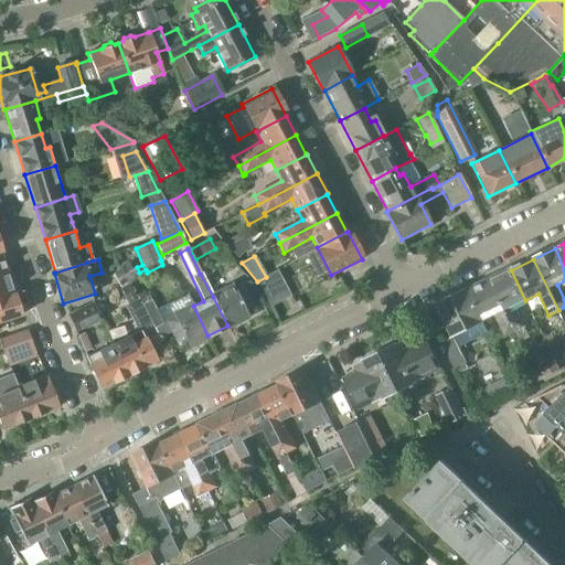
[(113,275),(120,288),(135,279),(126,266),(113,275)]
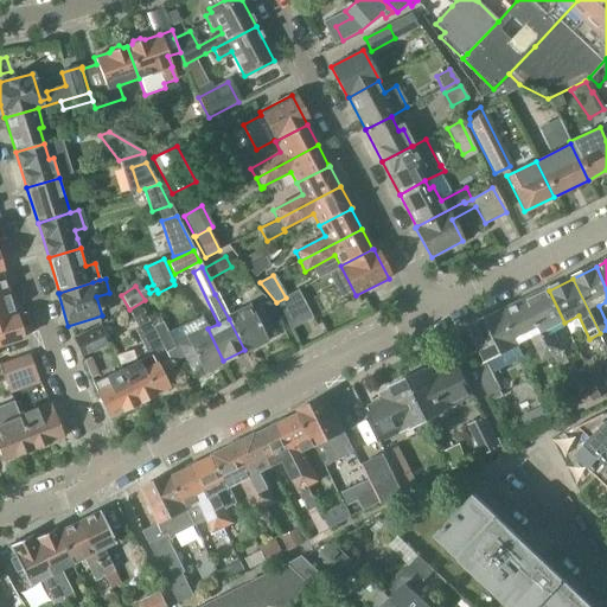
[(554,356),(560,366),(568,362),(551,328),(564,323),(549,291),(525,302),(553,357),(554,356)]
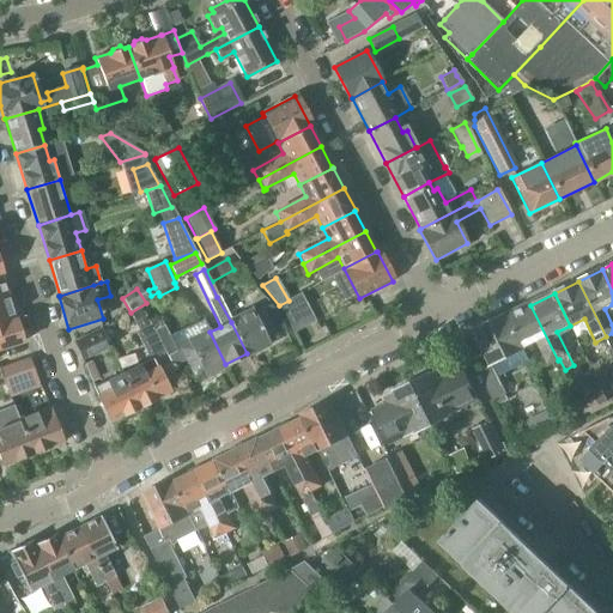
[(0,323),(14,319),(7,297),(0,298),(0,323)]
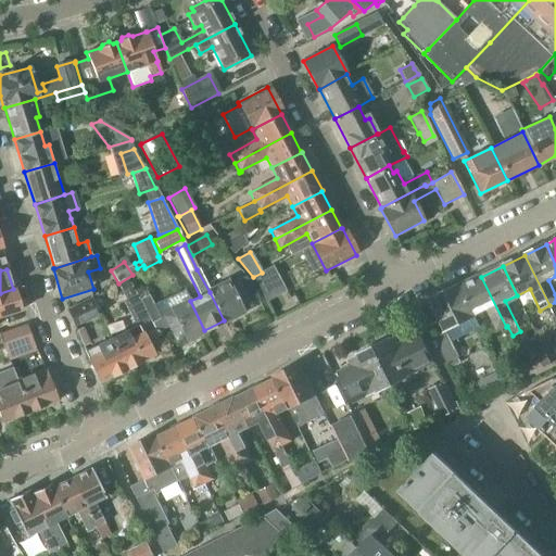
[(260,276),(267,290),(279,283),(272,269),(260,276)]
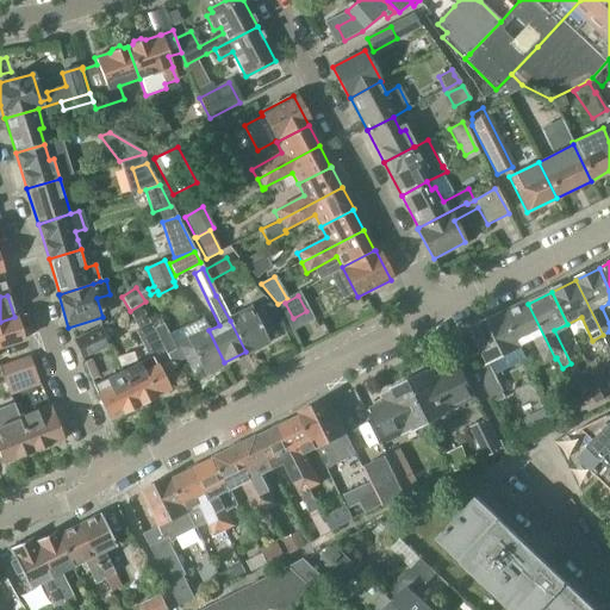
[(528,304),(505,315),(521,347),(534,341),(539,352),(539,350),(545,363),(555,359),(528,304)]
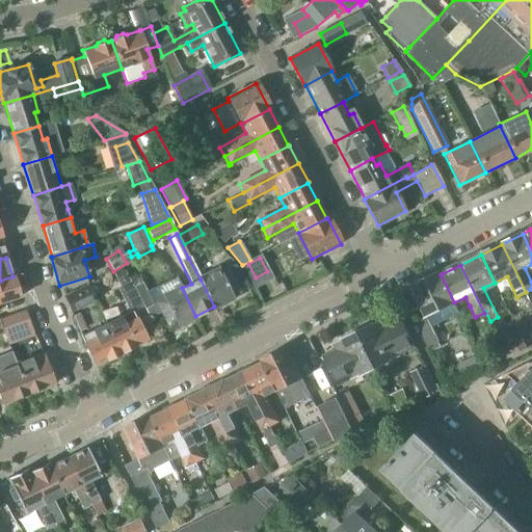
[(218,270),(201,280),(214,307),(232,298),(232,297),(240,293),(228,268),(219,272),(218,270)]
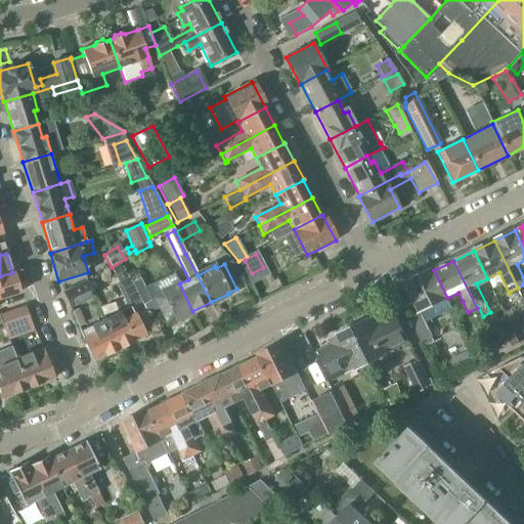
[(405,284),(409,290),(420,312),(409,317),(422,343),(434,337),(421,311),(448,298),(447,298),(434,270),(434,269),(405,284)]
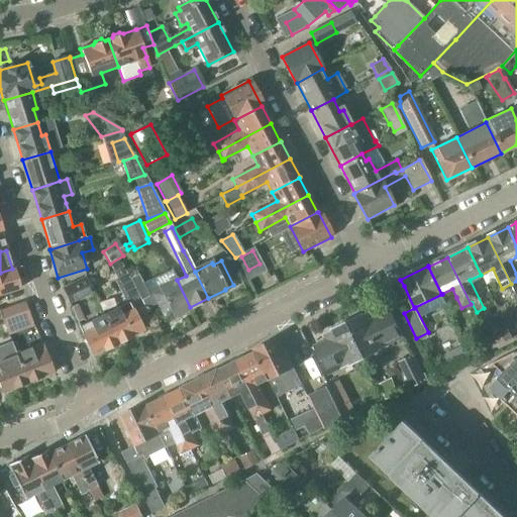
[(13,269),(12,269),(0,273),(0,295),(19,289),(13,269)]
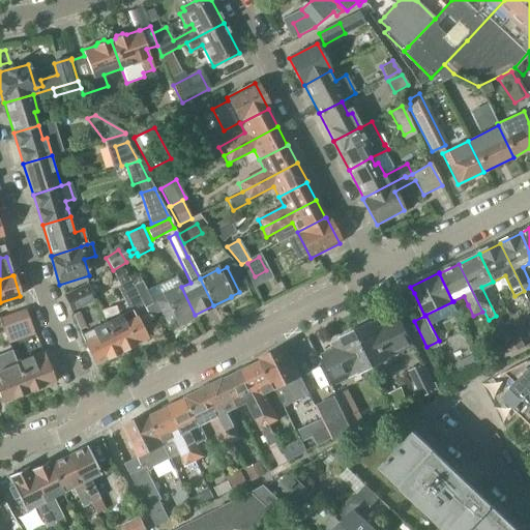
[(133,287),(142,305),(144,307),(153,303),(143,282),(133,287)]
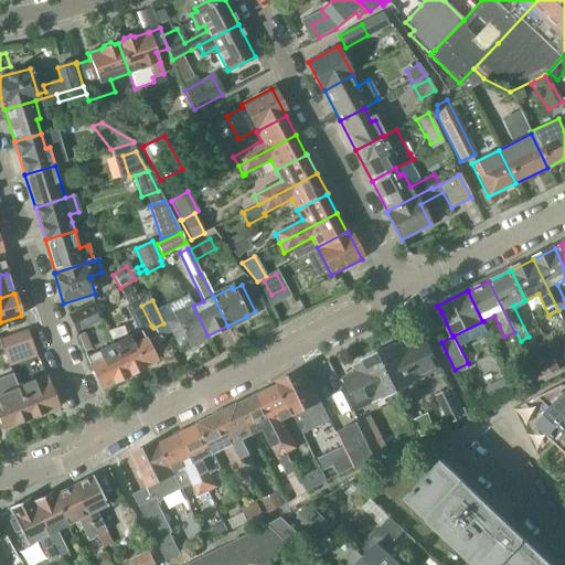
[(68,316),(75,331),(102,319),(94,304),(68,316)]
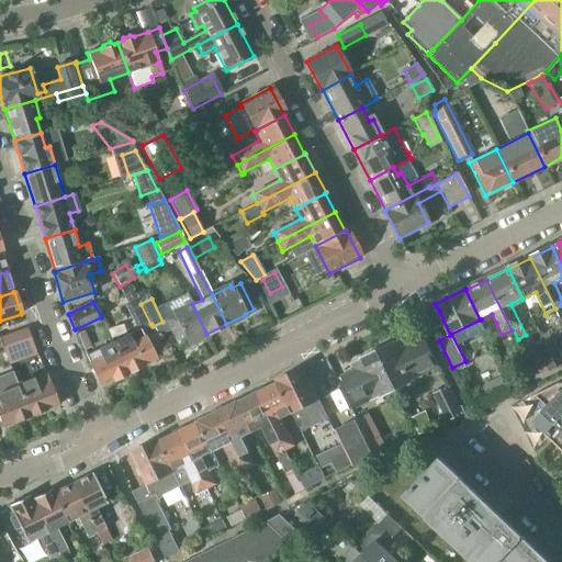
[(136,330),(113,343),(127,373),(155,360),(144,337),(155,332),(153,326),(150,324),(141,304),(139,302),(125,310),(136,330)]
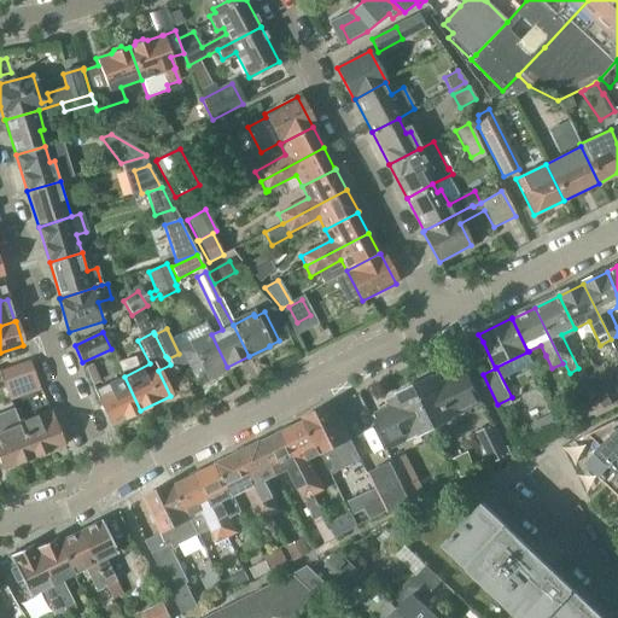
[(227,367),(211,334),(190,345),(191,348),(181,353),(196,382),(205,377),(207,378),(227,367)]
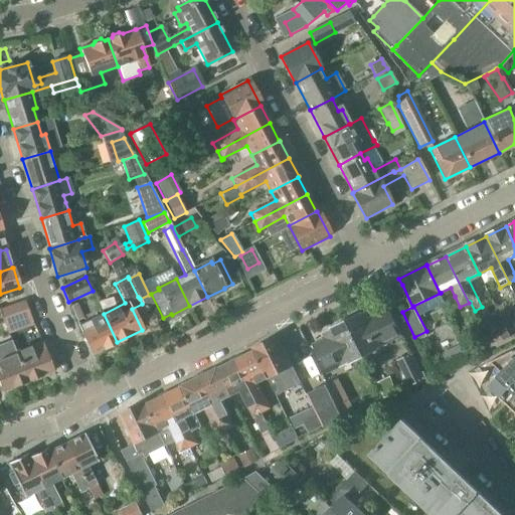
[(0,313),(4,325),(30,315),(24,302),(0,309),(0,313)]
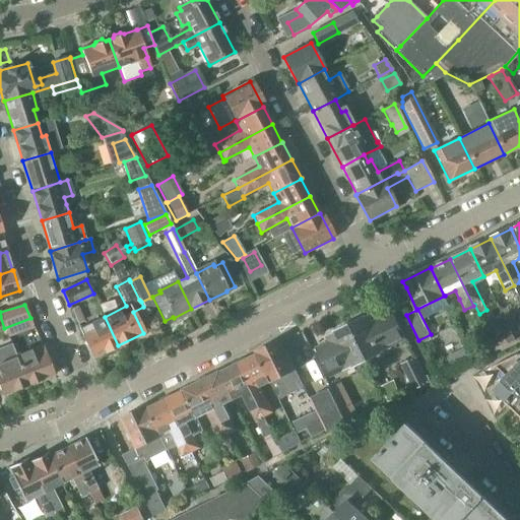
[(373,314),(349,325),(367,359),(381,352),(381,351),(406,339),(392,312),(376,320),(373,314)]
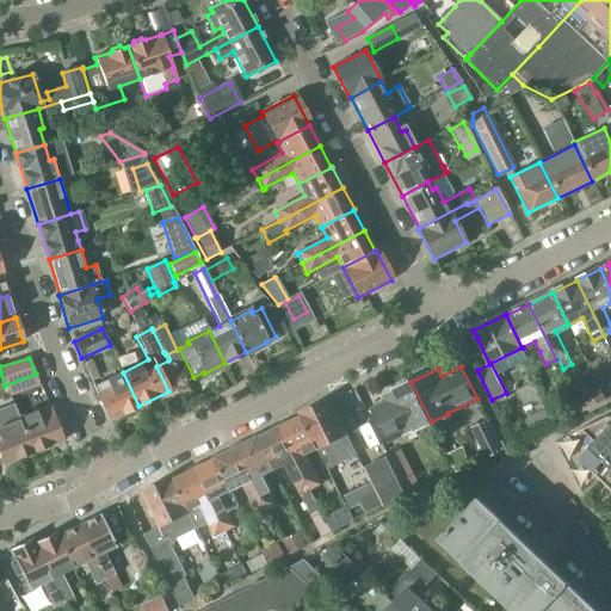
[(98,395),(110,420),(139,406),(123,372),(93,387),(98,395)]
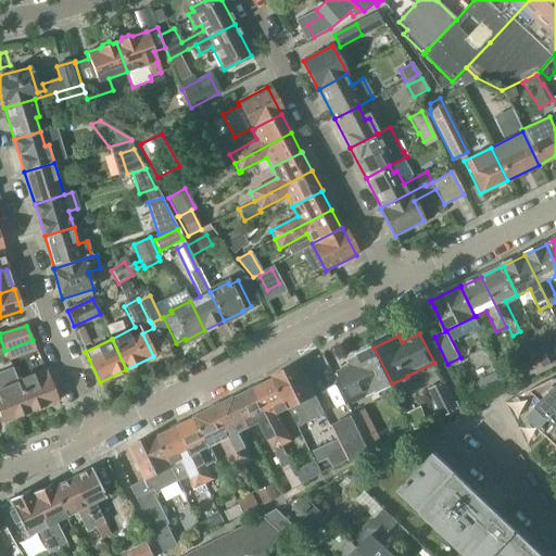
[(555,344),(546,350),(551,362),(555,359),(555,344)]
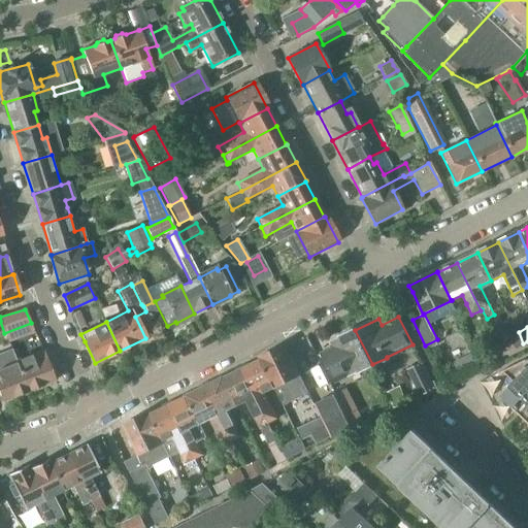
[(372,364),(355,330),(331,342),(334,349),(321,355),(334,383),(357,371),(357,372),(372,364)]
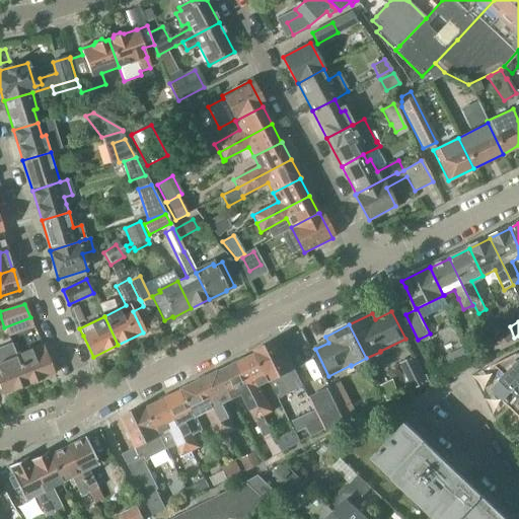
[(496,338),(500,346),(513,339),(509,330),(496,338)]
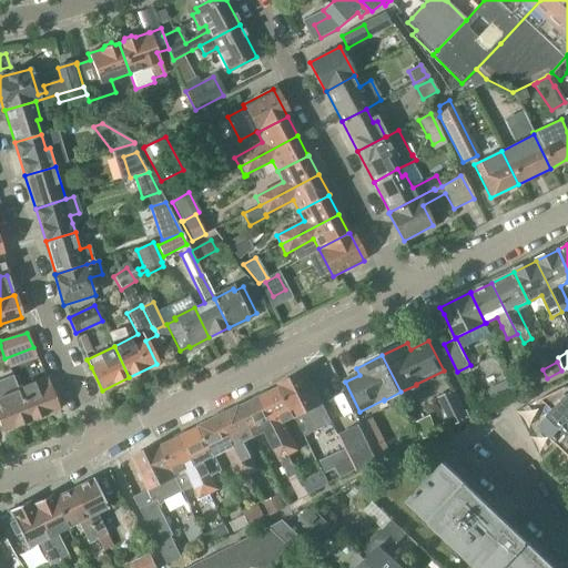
[(514,382),(519,392),(540,381),(536,371),(514,382)]
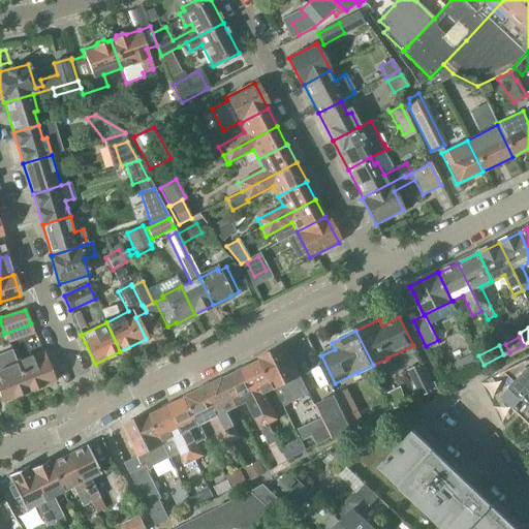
[(259,361),(259,362),(274,390),(283,407),(309,395),(285,347),(259,361)]
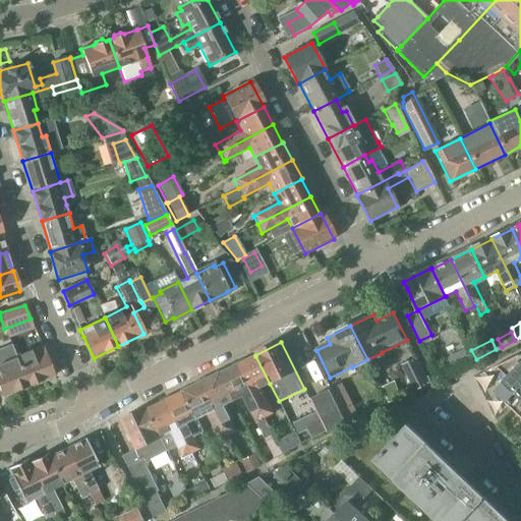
[(42,346),(15,356),(27,387),(54,375),(45,354),(42,346)]
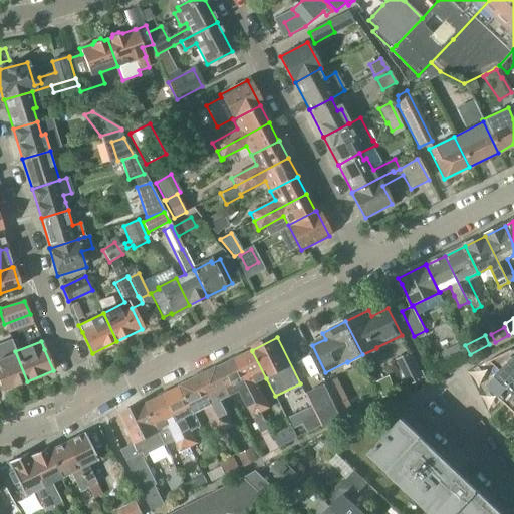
[(500,401),(501,402),(513,387),(513,353),(511,350),(485,363),(486,365),(491,362),(500,371),(491,380),(492,380),(487,386),(492,391),(501,400),(500,401)]
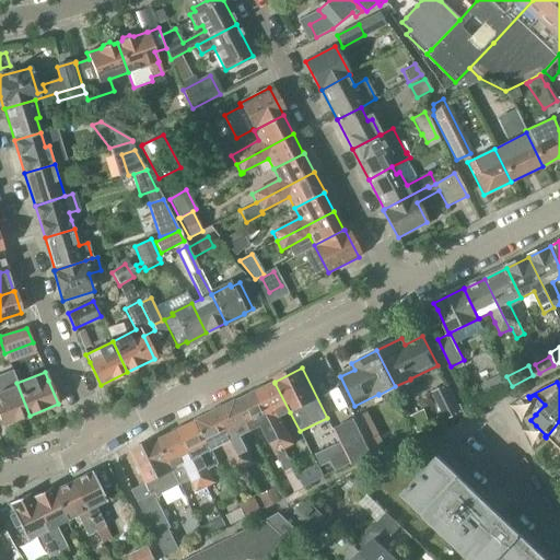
[(30,416),(16,383),(0,389),(0,422),(2,427),(30,416)]
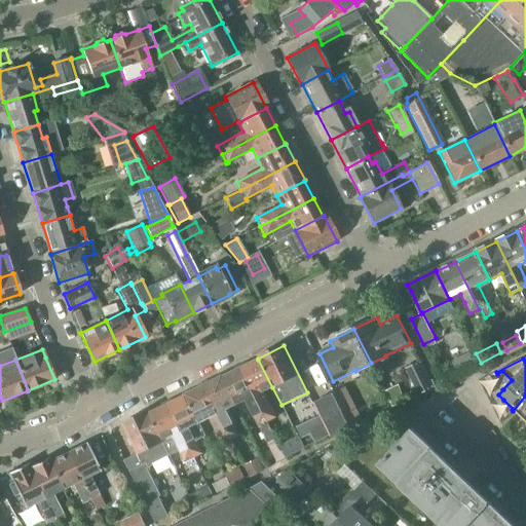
[(258,360),(240,368),(267,421),(275,417),(263,392),(272,387),(258,360)]
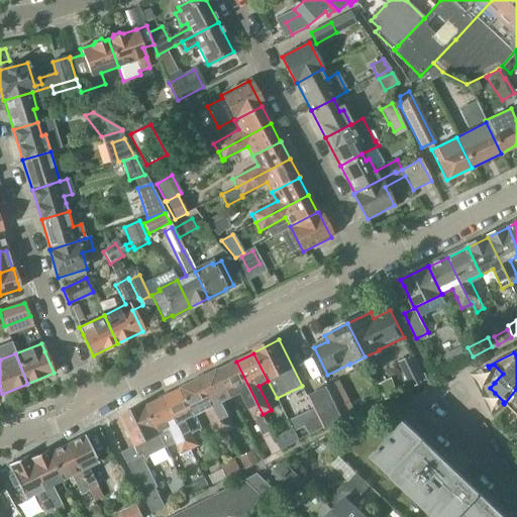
[(399,364),(411,388),(425,381),(413,356),(399,364)]
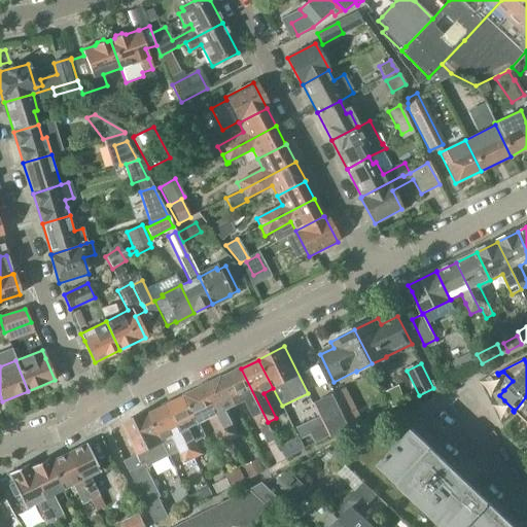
[(241,369),(222,378),(237,407),(246,401),(258,426),(268,422),(241,369)]
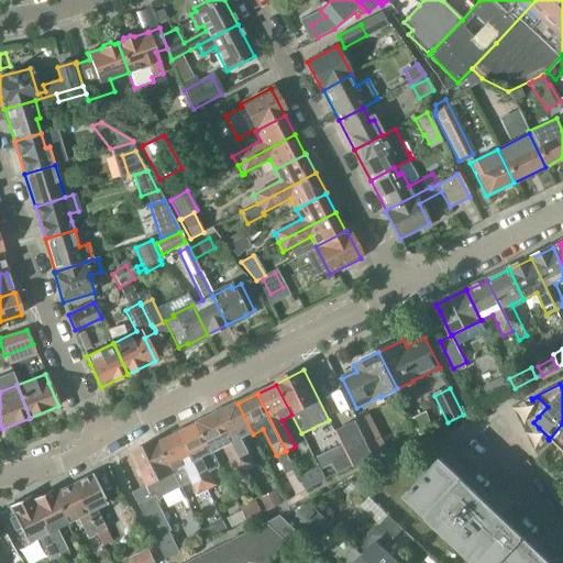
[(218,412),(246,472),(256,467),(242,439),(253,434),(238,404),(238,403),(218,412)]
